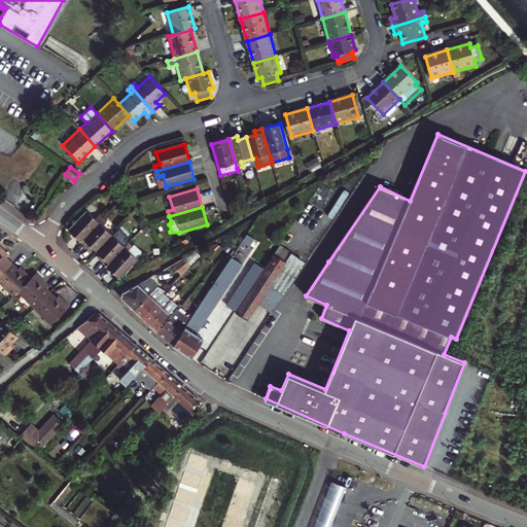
[(69,227),(82,241),(105,217),(101,213),(97,217),(89,208),(69,227)]
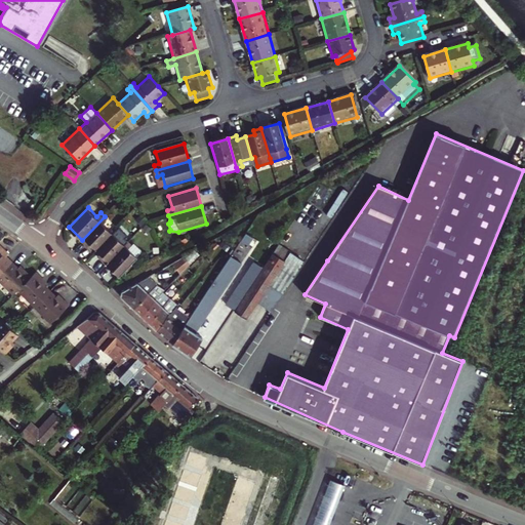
[(105,216),(82,240),(88,245),(90,242),(97,249),(114,232),(105,224),(108,219),(105,216)]
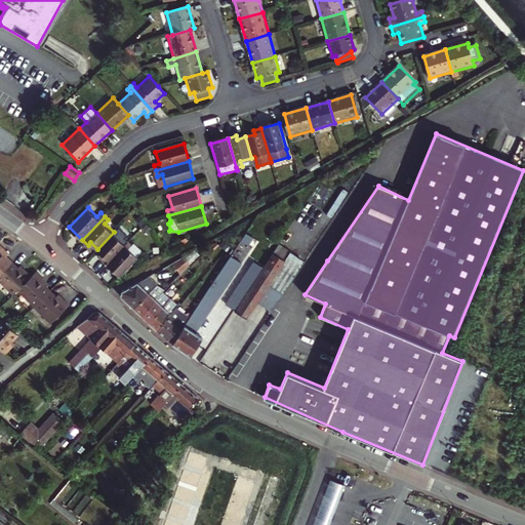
[(114,232),(97,249),(104,255),(102,257),(108,264),(130,240),(126,237),(128,235),(121,228),(115,234),(114,232)]
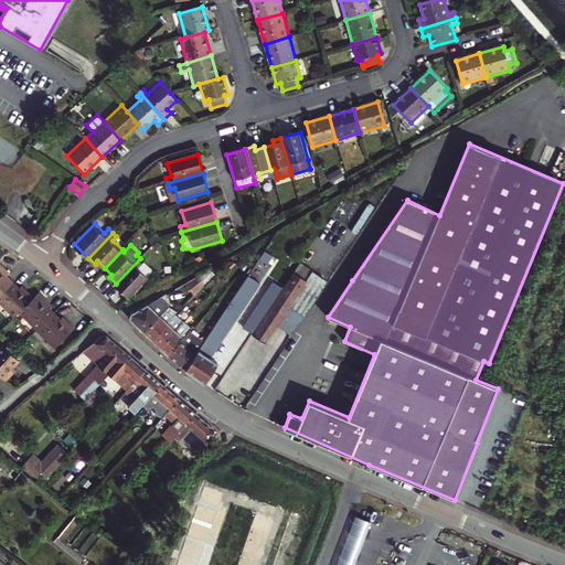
[(275,262),(264,254),(260,259),(272,267),(275,262)]
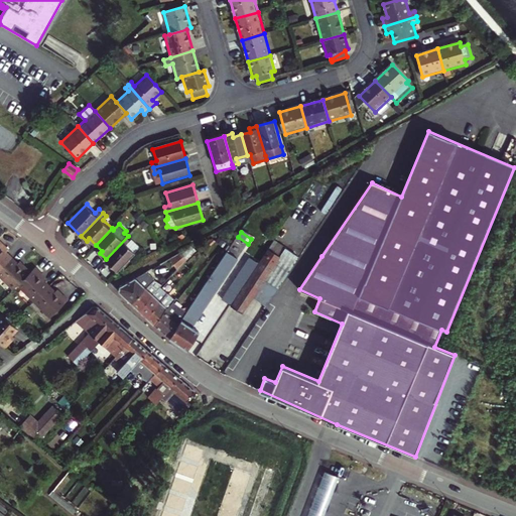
[(128,236),(106,259),(119,271),(137,252),(136,251),(142,245),(133,237),(131,240),(128,236)]
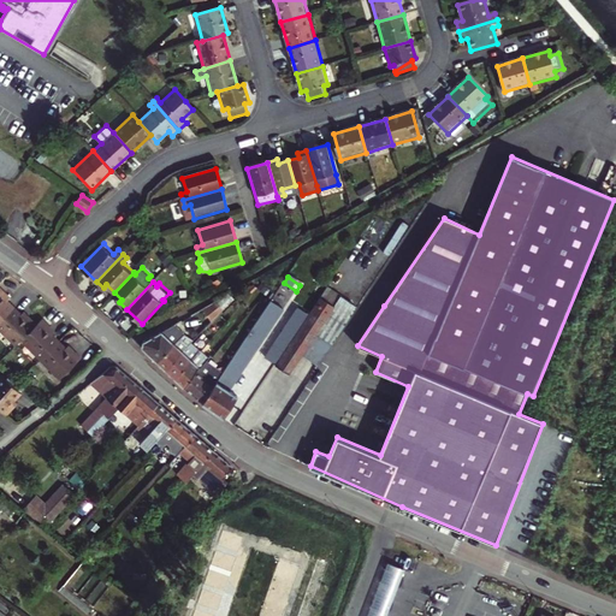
[(0,323),(16,308),(9,301),(11,298),(0,288),(0,323)]
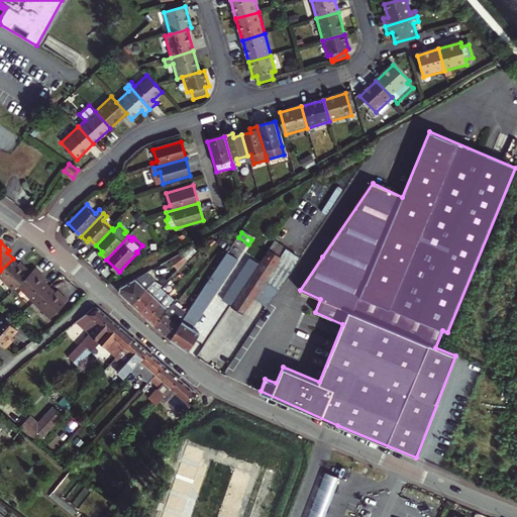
[(191,246),(183,255),(189,260),(197,251),(191,246)]
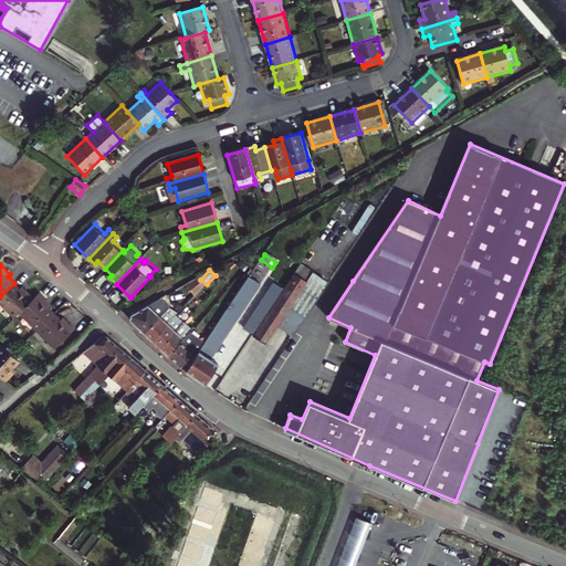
[(264,317),(253,334),(266,343),(279,325),(280,326),(296,301),(295,300),(307,282),(295,273),(269,313),(268,312),(264,317)]
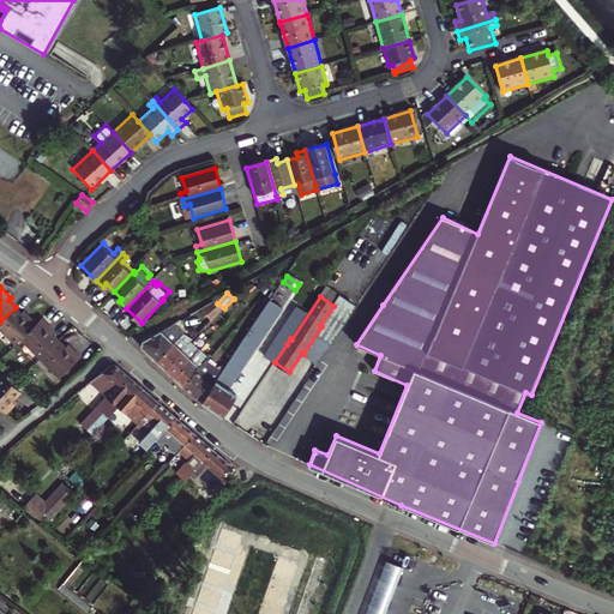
[(282,308),(270,300),(223,369),(202,402),(223,416),(238,396),(229,390),(226,387),(234,373),(238,375),(282,308)]
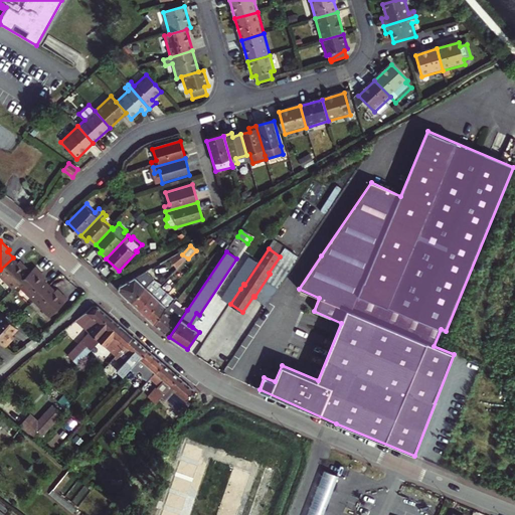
[(13,258),(0,270),(0,275),(13,289),(19,284),(31,272),(21,261),(19,263),(13,258)]
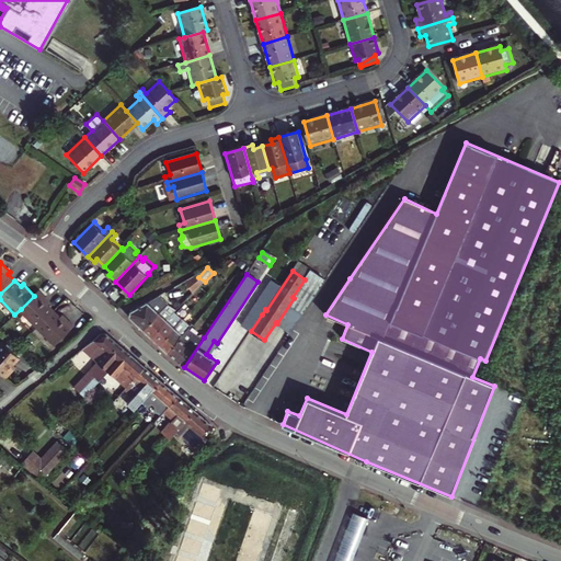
[(34,296),(21,309),(38,327),(54,311),(48,305),(50,302),(39,290),(34,296)]
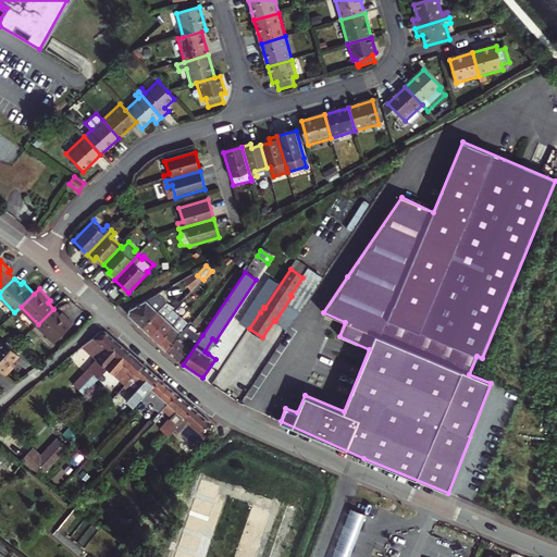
[(130,314),(143,327),(158,311),(159,310),(168,301),(159,293),(131,309),(130,314)]
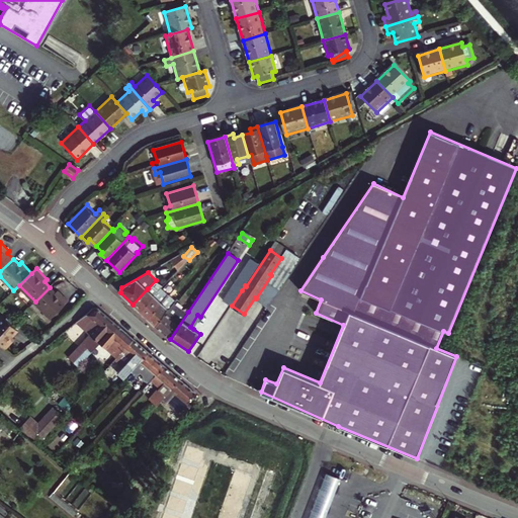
[(271,275),(256,298),(262,303),(259,306),(266,310),(285,280),(278,275),(276,279),(271,275)]
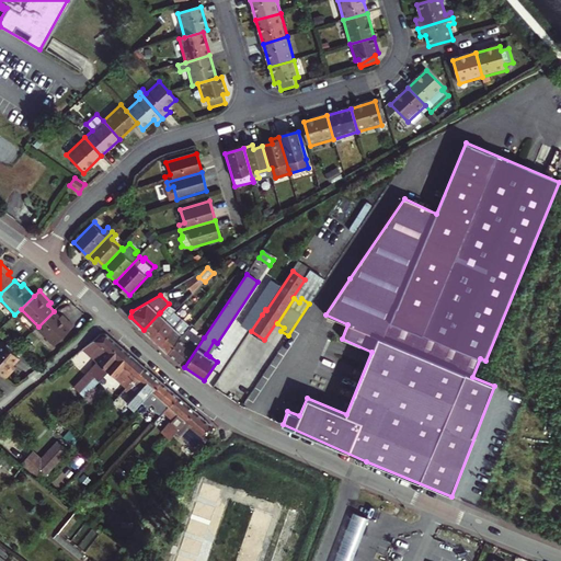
[(159,313),(144,330),(151,336),(167,320),(176,310),(169,304),(160,312),(159,313)]
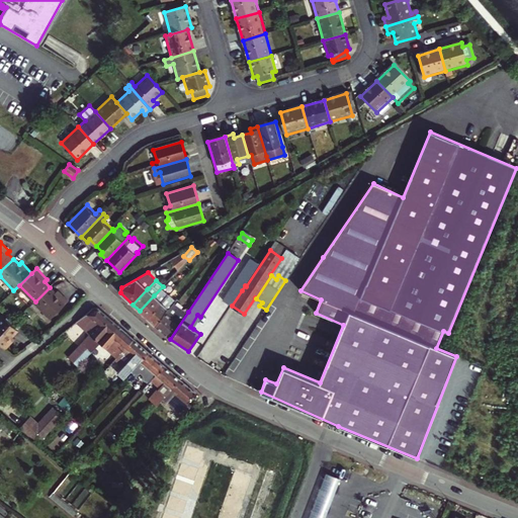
[(220,296),(232,306),(242,290),(245,285),(237,280),(228,294),(223,291),(220,296)]
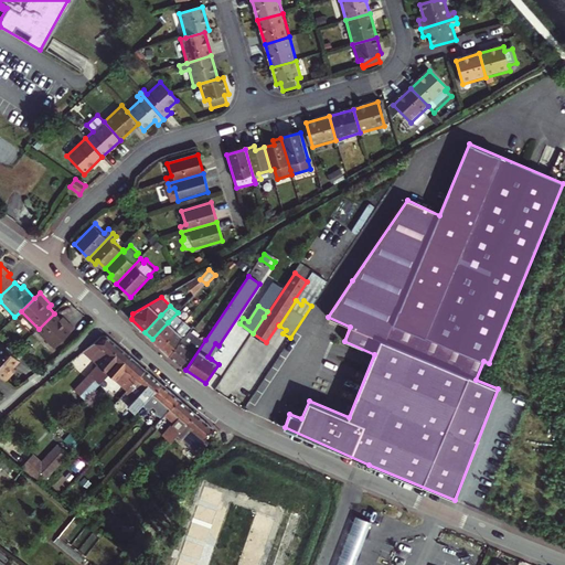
[(187,323),(193,317),(187,311),(180,318),(181,319),(184,322),(187,323)]
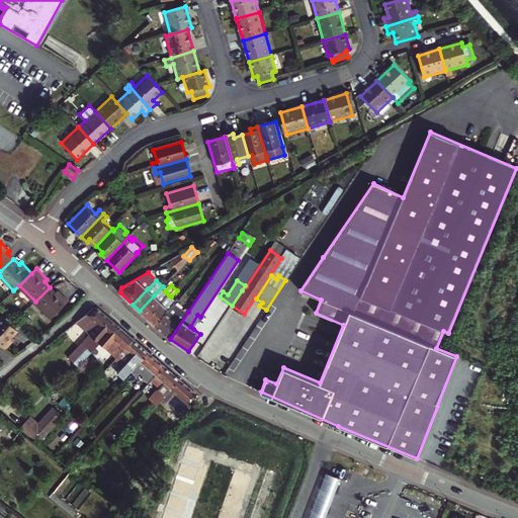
[(50,287),(35,301),(51,319),(69,301),(58,291),(56,293),(50,287)]
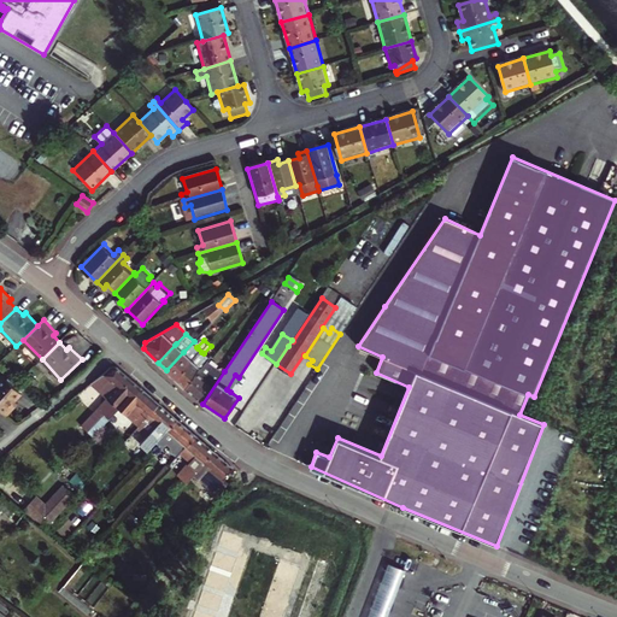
[(197,365),(193,360),(176,380),(181,385),(186,388),(199,372),(203,368),(205,369),(215,356),(216,358),(219,353),(213,348),(197,365)]
